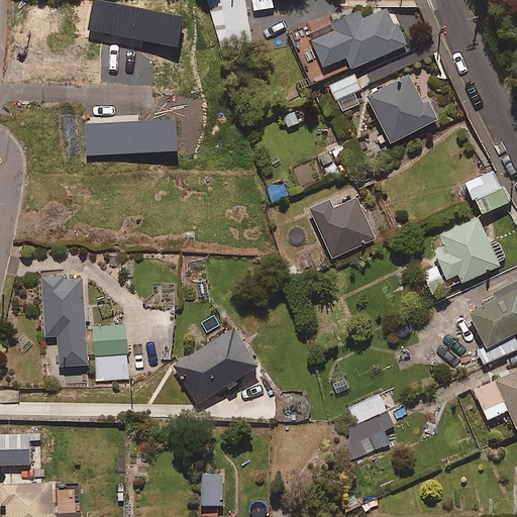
[(184,16),(98,0),(93,0),(88,30),(178,47),(184,16)]
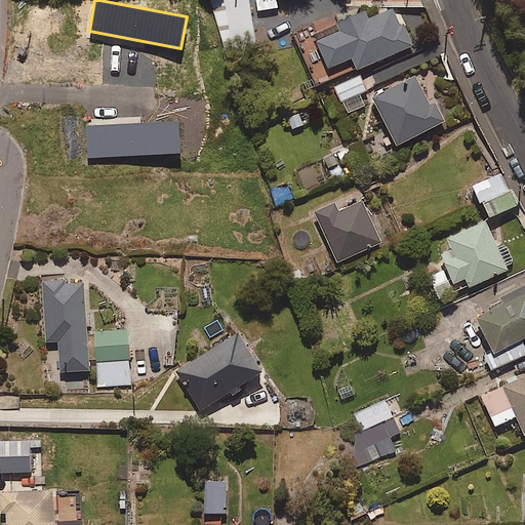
[(212,0),(221,42),(255,36),(247,0),(212,0)]
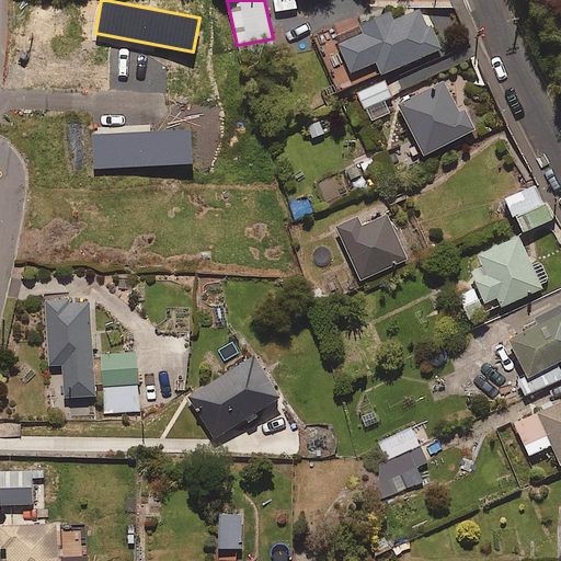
[(381,75),(442,49),(424,8),(393,21),(390,12),(361,25),(363,32),(338,43),(351,73),(376,63),(381,75)]
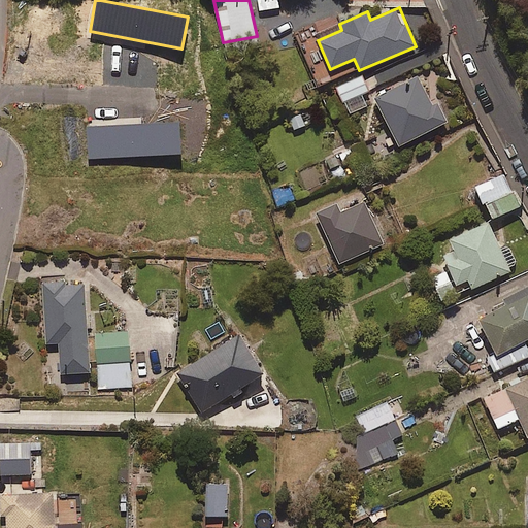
[(361,94),(369,91),(362,76),(337,90),(351,114),(367,105),(361,94)]
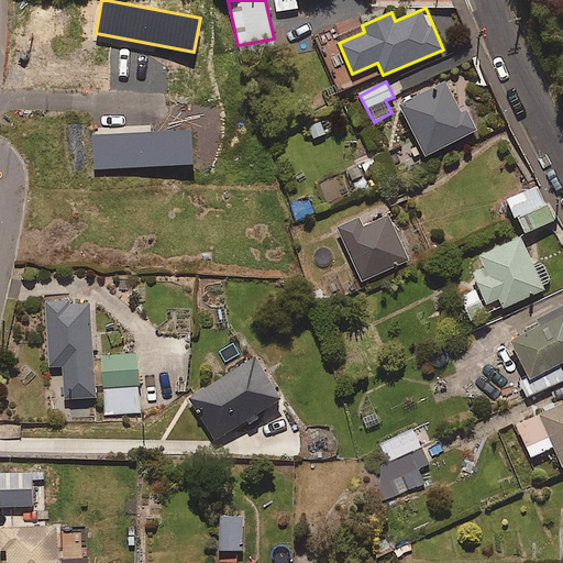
[(466,109),(461,112),(446,81),(400,105),(426,156),(477,131),(466,109)]
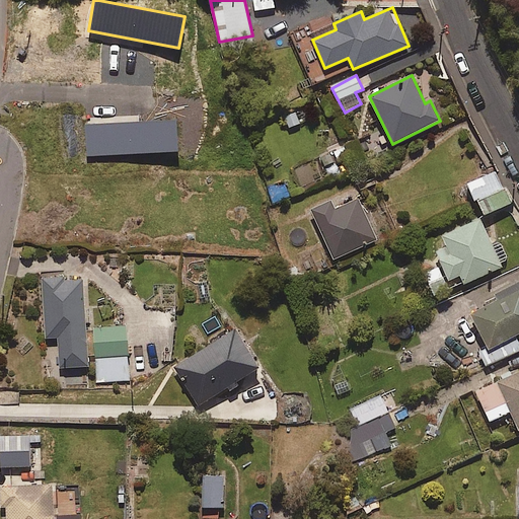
[(178,151),(176,120),(84,125),(86,156),(178,151)]
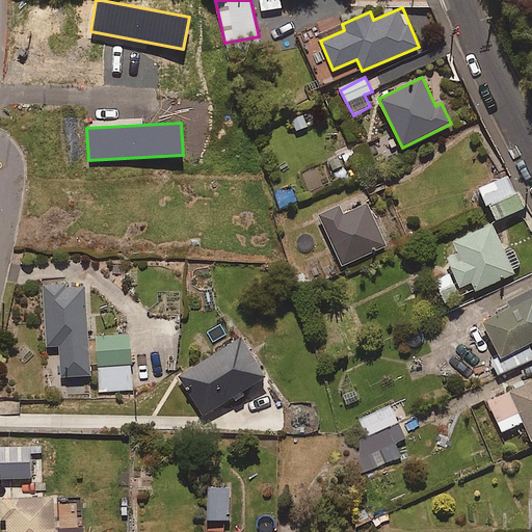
[(496,220),(525,207),(509,175),(481,188),(496,220)]
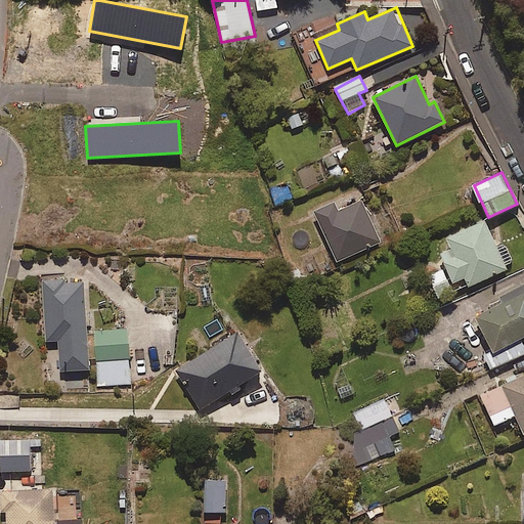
[(337,262),(381,242),(361,202),(338,213),(334,204),(314,213),(337,262)]
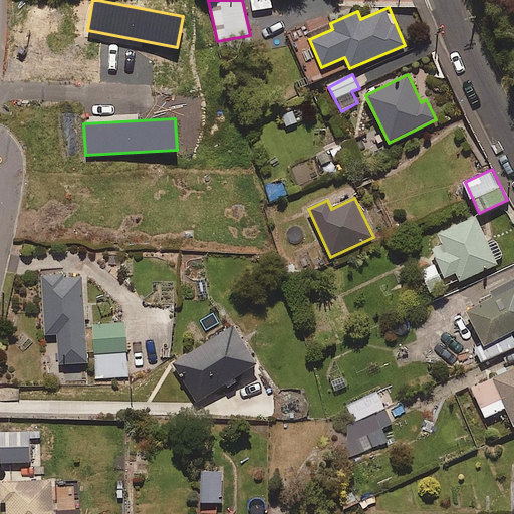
[(502,256),(495,241),(488,244),(476,217),(438,234),(442,244),(431,250),(437,265),(423,271),(432,293),(457,282),(504,261),(502,256)]
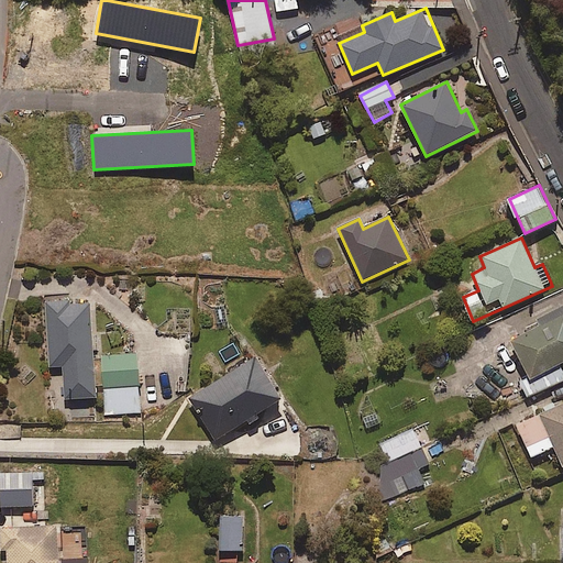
[(97,397),(89,301),(45,305),(50,366),(57,365),(59,399),(97,397)]
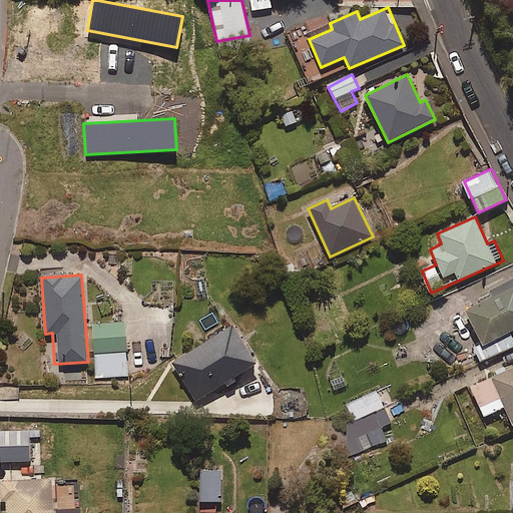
[(512,280),(489,293),(492,298),(466,311),(490,358),(512,346),(512,340),(509,332),(512,330),(512,280)]
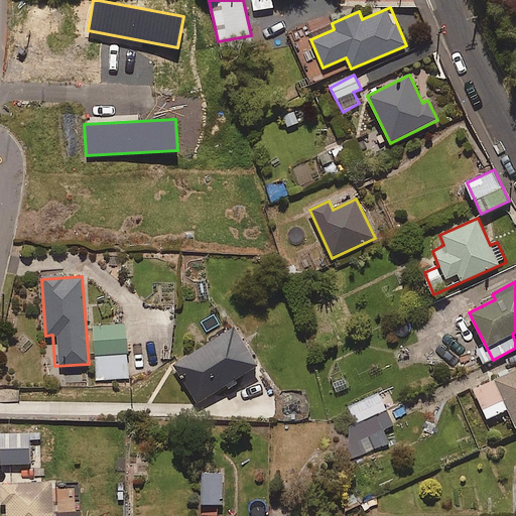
[(128,378),(126,325),(95,327),(98,380),(128,378)]
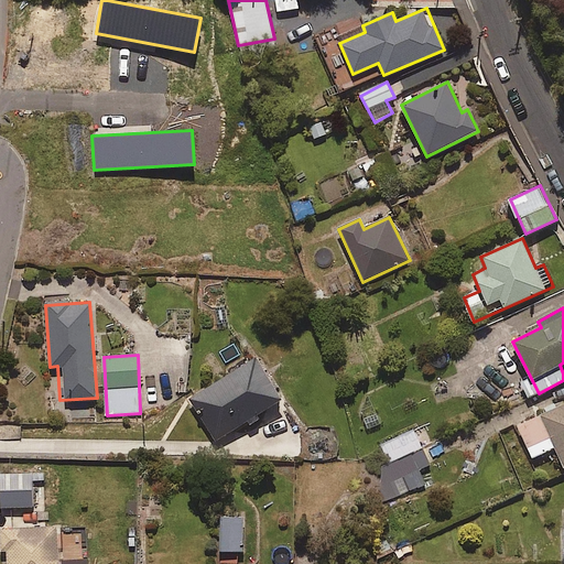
[(215,441),(282,400),(256,357),(188,399),(215,441)]
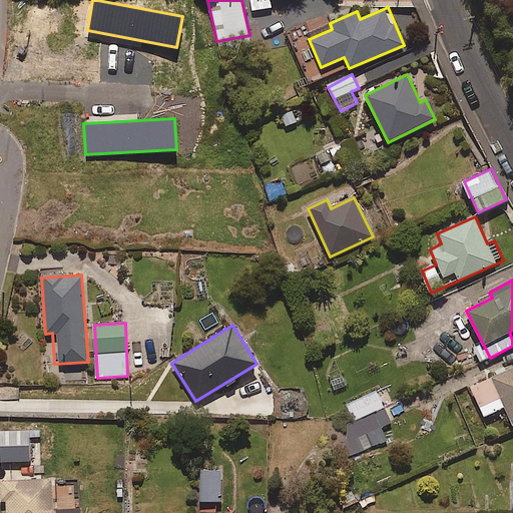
[(512,368),(471,388),(485,417),(505,407),(512,424),(512,368)]
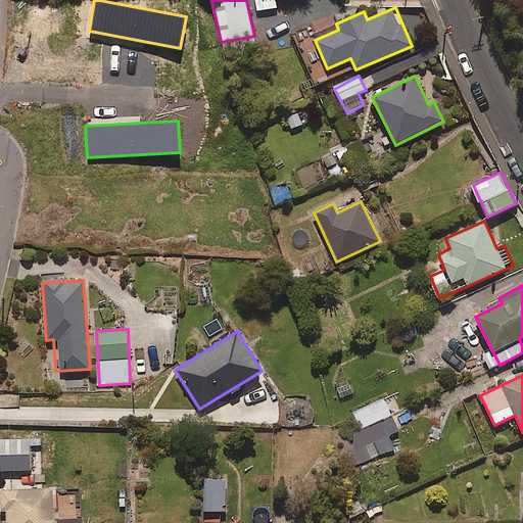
[(367,444),(398,430),(385,399),(353,414),(367,444)]
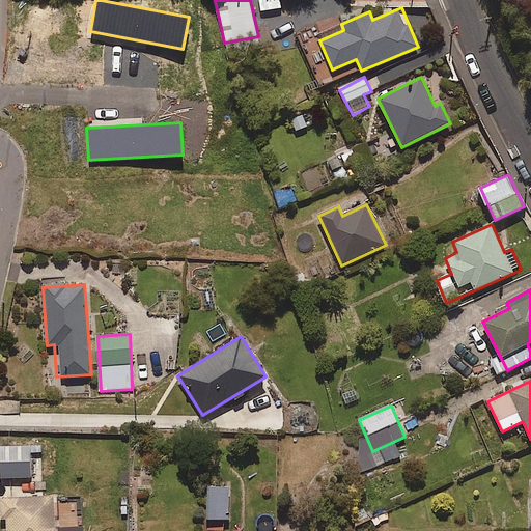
[(0,477),(0,478),(31,477),(30,460),(30,446),(0,446),(0,477)]
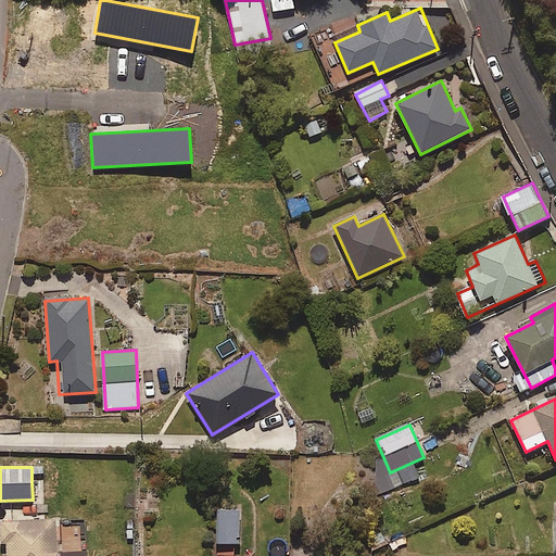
[(239,544),(239,510),(217,510),(217,544),(239,544)]
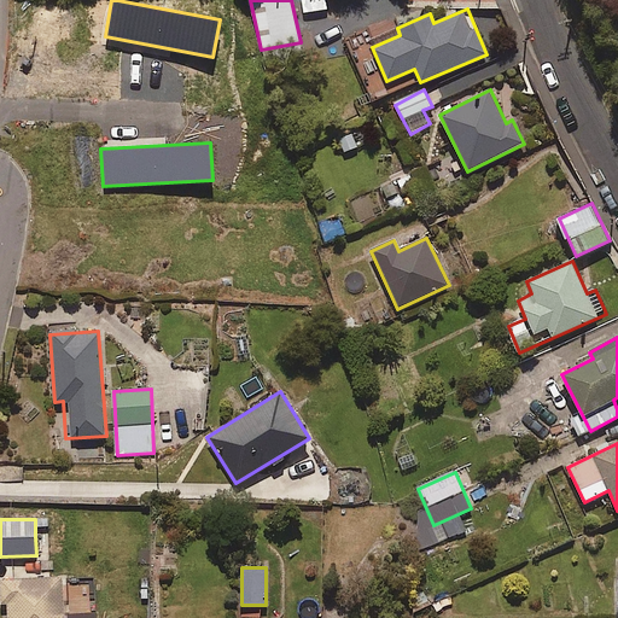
[(63,614),(63,578),(0,579),(1,607),(6,607),(5,617),(97,617),(97,613),(63,614)]
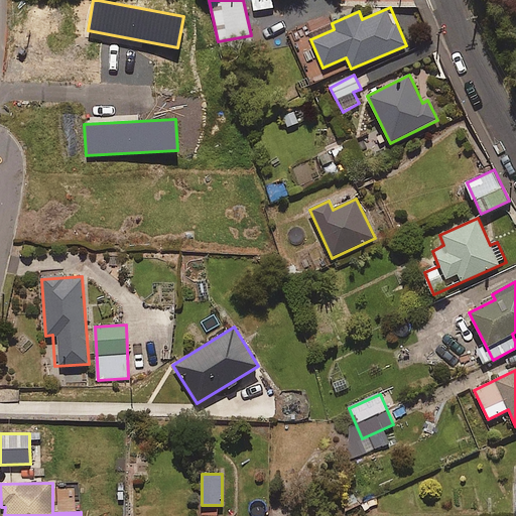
All buildings are outlined.
